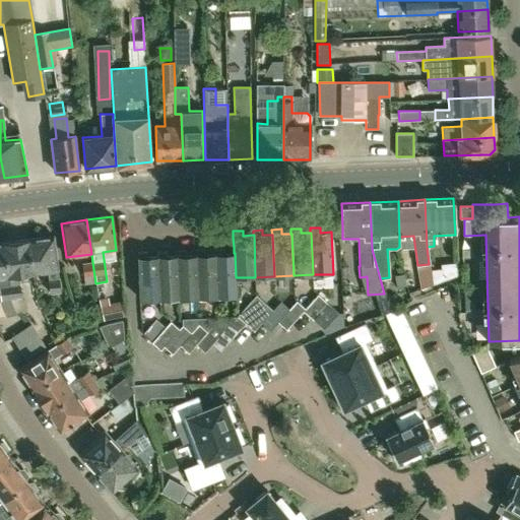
[(61,293),(53,237),(28,240),(33,274),(48,272),(51,294),(61,293)]
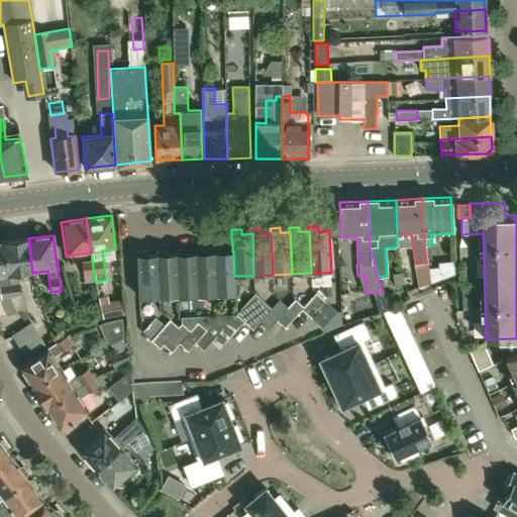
[(32,273),(28,238),(4,241),(12,297),(21,296),(19,274),(32,273)]
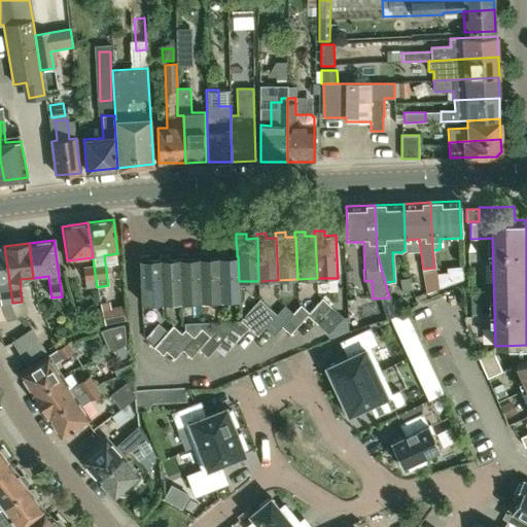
[(12,303),(4,246),(0,247),(0,297),(1,305),(0,304),(0,306),(6,321),(15,317),(15,315),(10,303),(12,303)]
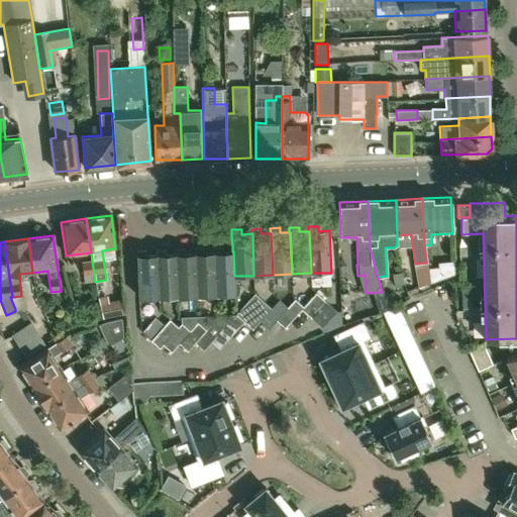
[(236,294),(235,276),(234,276),(233,251),(232,251),(223,252),(223,247),(221,247),(214,247),(213,247),(213,252),(214,252),(216,294),(236,294)]
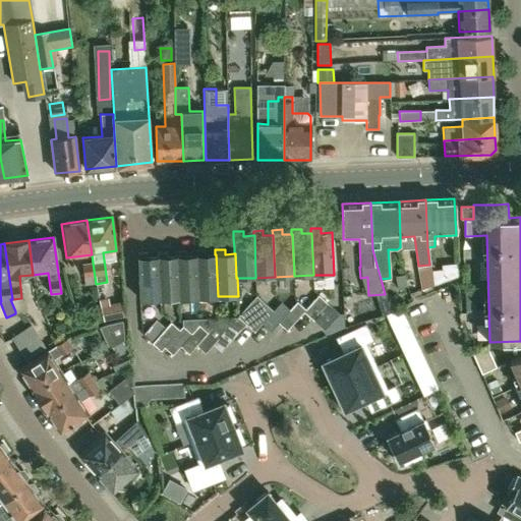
[(463,249),(463,257),(473,257),(473,249),(463,249)]
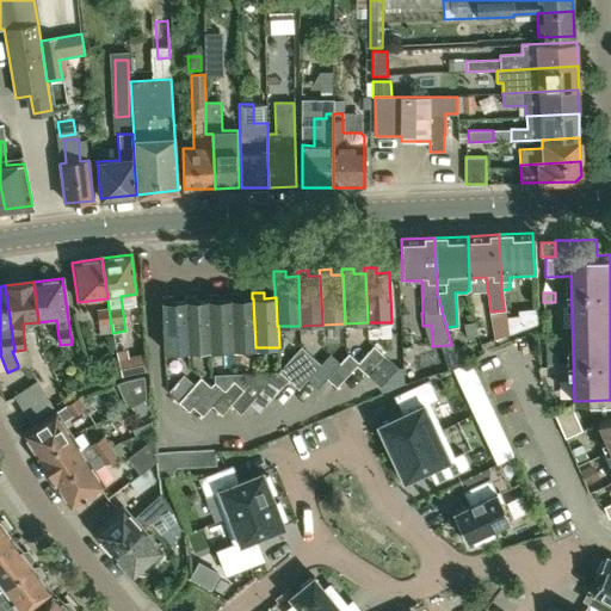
[(253,298),(252,298),(242,300),(241,294),(239,294),(230,294),(230,300),(233,349),(255,347),(253,298)]
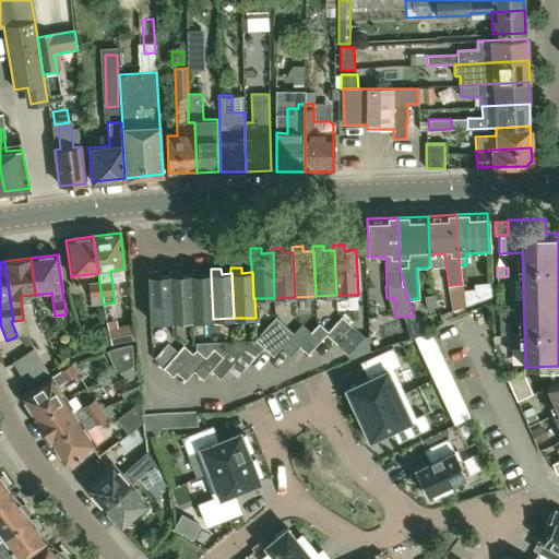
[(192,320),(190,275),(179,275),(179,270),(169,271),(169,275),(170,275),(171,321),(192,320)]
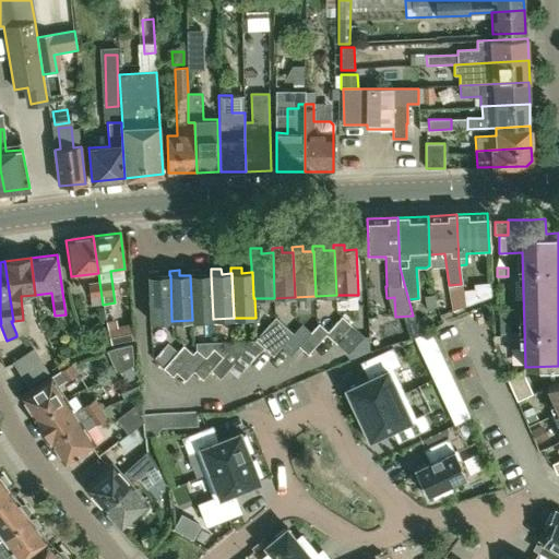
[(211,274),(200,274),(200,270),(198,270),(190,270),(190,275),(192,320),(213,319),(211,274)]
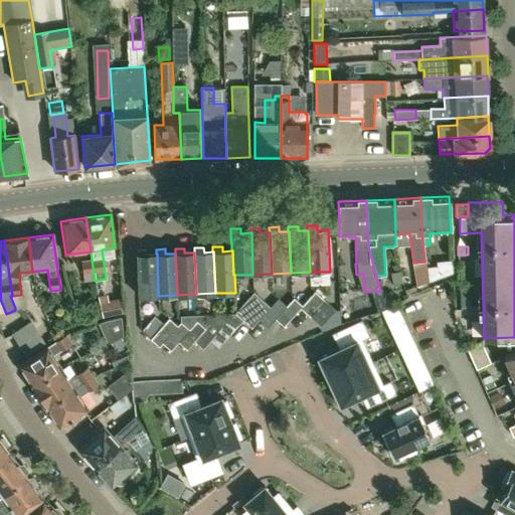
[(157,253),(156,253),(146,254),(146,249),(145,249),(138,249),(137,249),(139,297),(158,296),(157,253)]
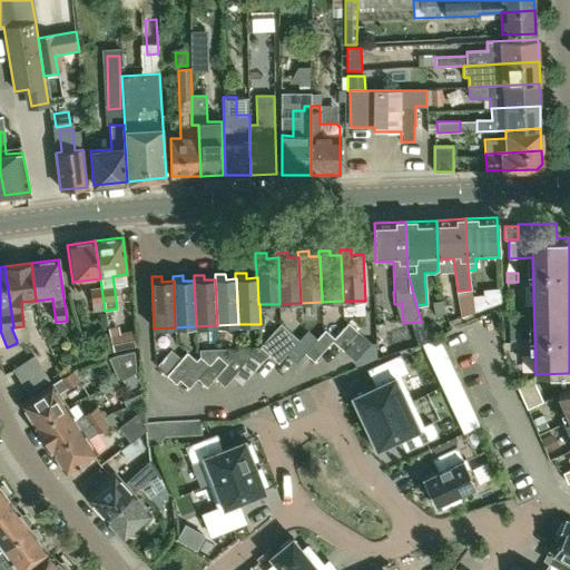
[(94,312),(105,311),(101,287),(90,288),(94,312)]
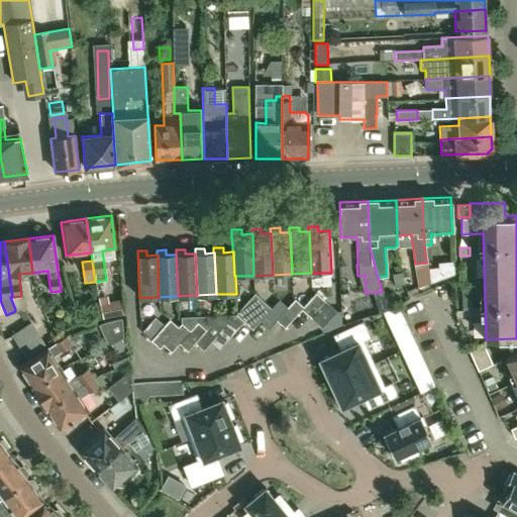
[(439,269),(428,270),(429,283),(441,278),(439,269)]
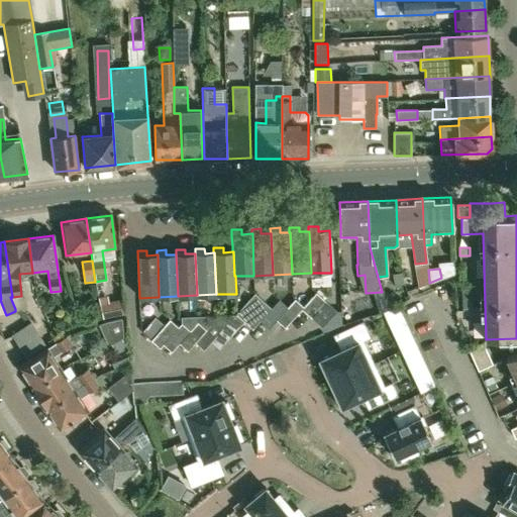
[(272,309),(271,309),(254,294),(235,314),(244,322),(252,330),(261,322),(261,321),(272,309)]
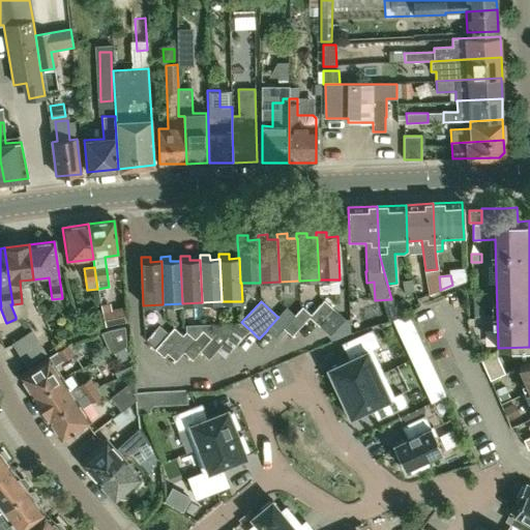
[(320,327),(334,311),(324,301),(311,316),(312,316),(310,318),(320,327)]
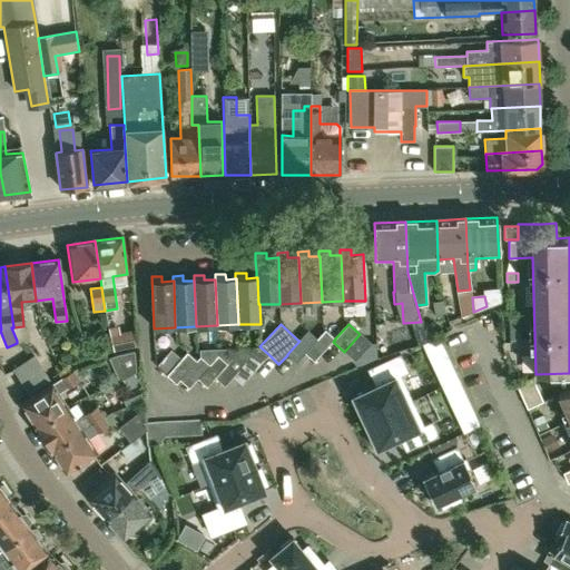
[(13,327),(11,327),(17,341),(22,338),(25,342),(29,340),(23,326),(13,327)]
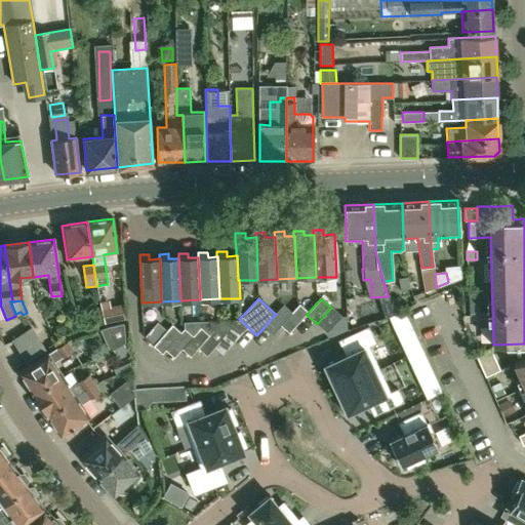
[(309,313),(308,313),(299,305),(291,313),(292,314),(280,326),(281,326),(289,334),(307,315),(309,313)]
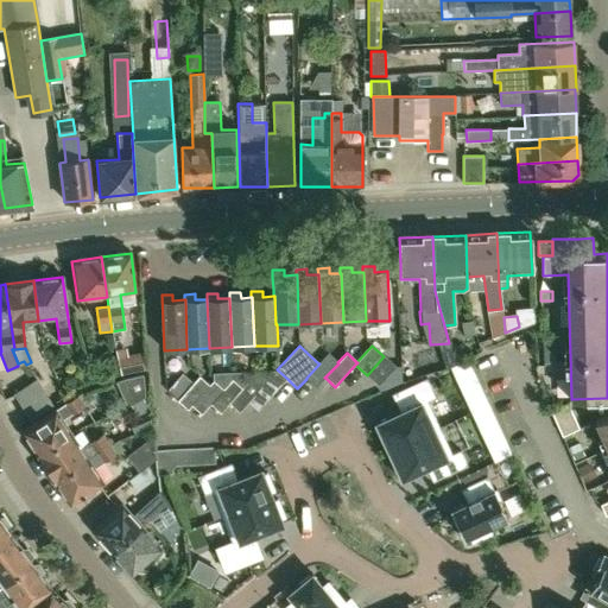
[(306,378),(306,379),(316,387),(325,378),(324,378),(339,363),(337,362),(328,354),(318,363),(320,363),(306,378)]
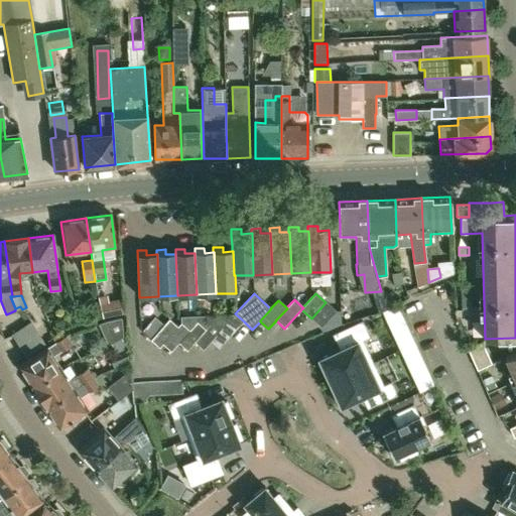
[(108,301),(100,303),(103,317),(111,315),(108,301)]
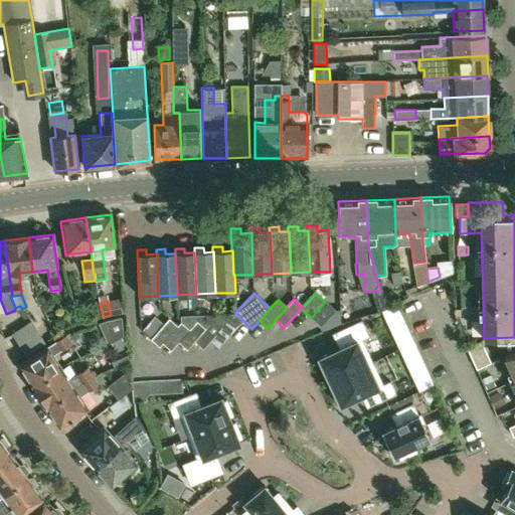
[(325,302),(311,318),(321,327),(335,311),(325,302)]
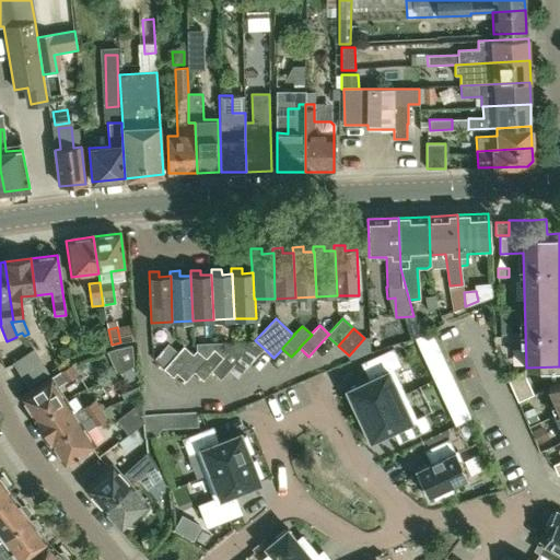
[(431,333),(416,339),(422,353),(438,346),(431,333)]
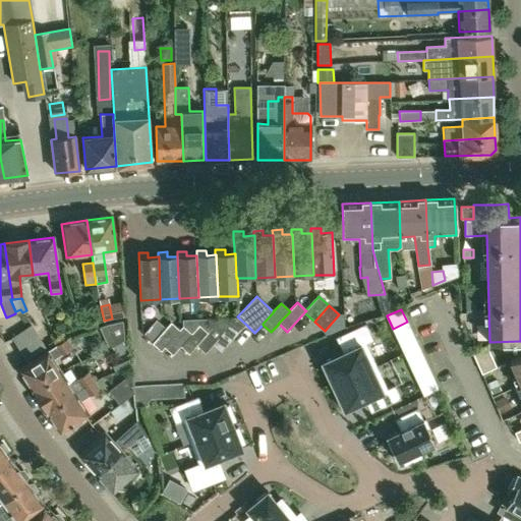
[(180,330),(179,330),(171,323),(153,343),(162,351),(165,348),(164,347),(180,330)]
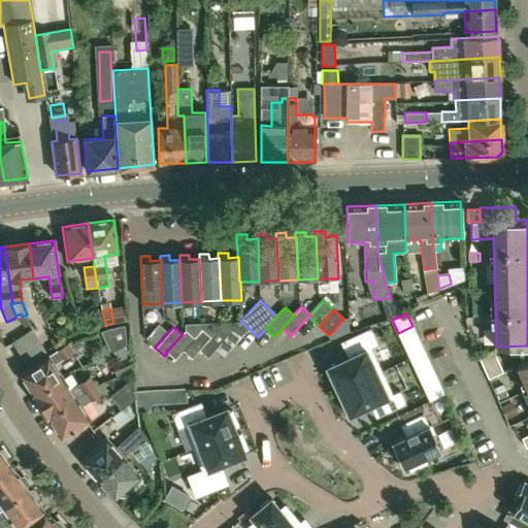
[(234,327),(227,335),(227,336),(216,349),(217,350),(225,357),(243,335),(234,327)]
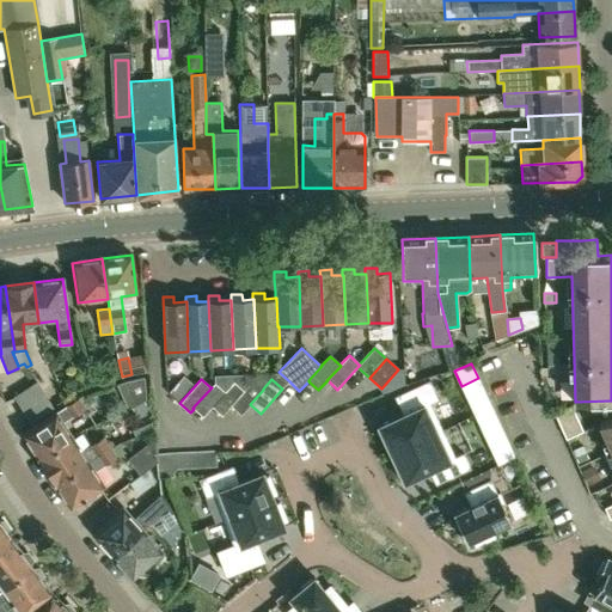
[(242,415),(251,405),(250,404),(263,390),(263,389),(254,380),(244,391),(231,405),(232,407),(242,415)]
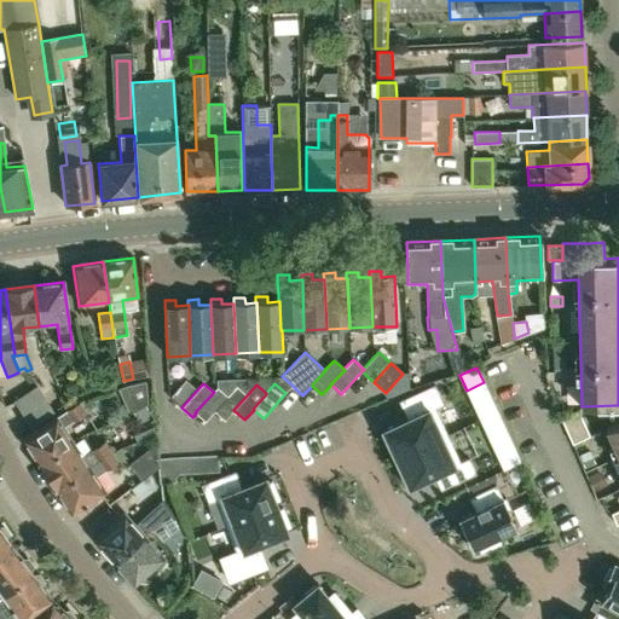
[(395,460),(447,435),(434,408),(443,404),(434,385),(400,400),(409,418),(382,431),(395,460)]
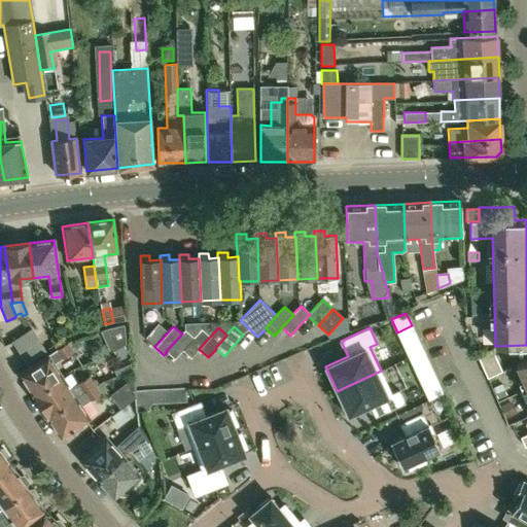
[(191,358),(200,350),(199,349),(210,337),(202,328),(194,338),(182,350),(183,351),(191,358)]
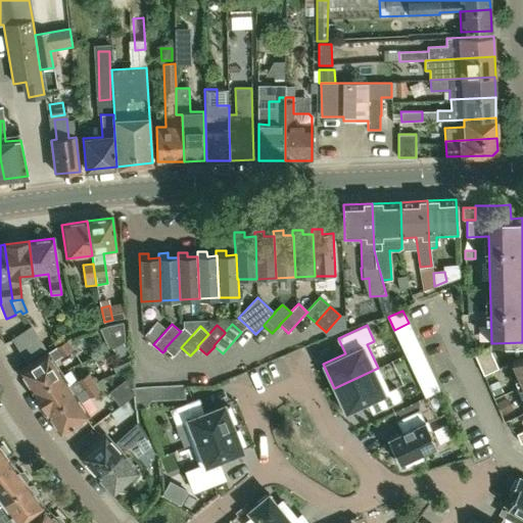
[(20,350),(39,337),(32,327),(13,339),(20,350)]
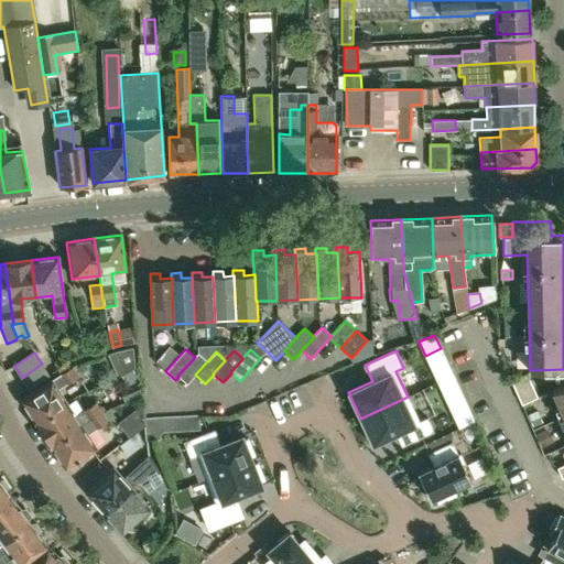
[(198,353),(194,357),(195,357),(177,376),(179,377),(188,384),(196,376),(195,375),(207,361),(198,353)]
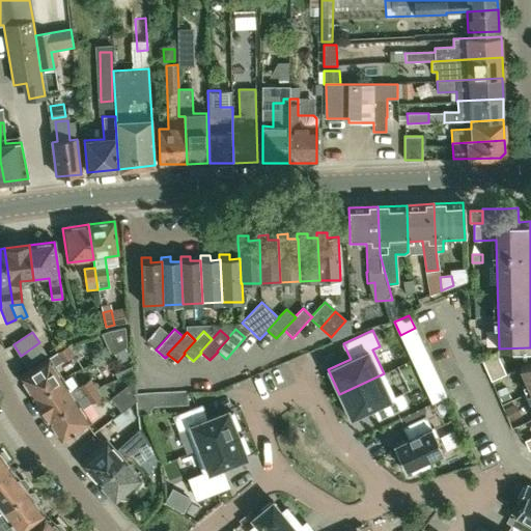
[(21,356),(28,366),(47,354),(39,342),(21,356)]
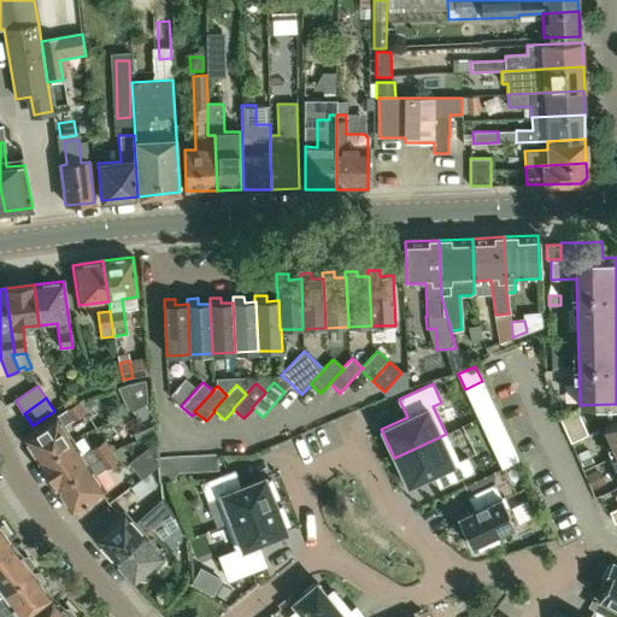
[(86,412),(78,400),(65,410),(72,421),(86,412)]
